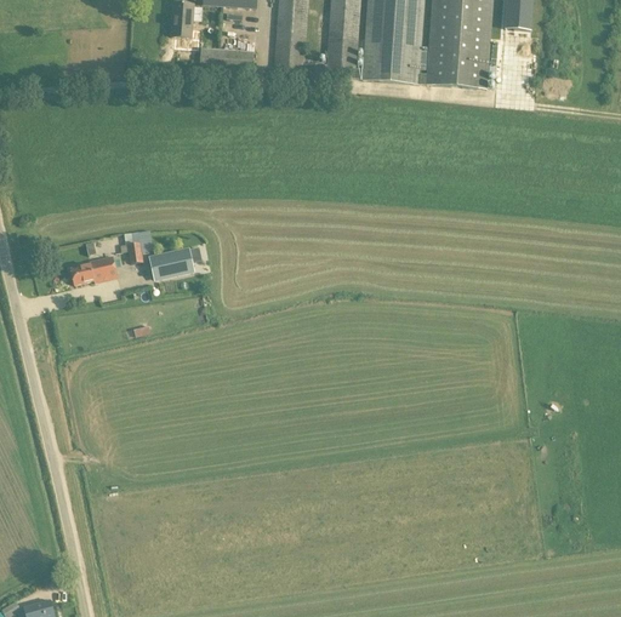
[(184,3),(174,1),(171,35),(175,35),(174,45),(198,46),(199,28),(192,27),(194,3),(191,3),(192,1),(184,0),(184,3)]
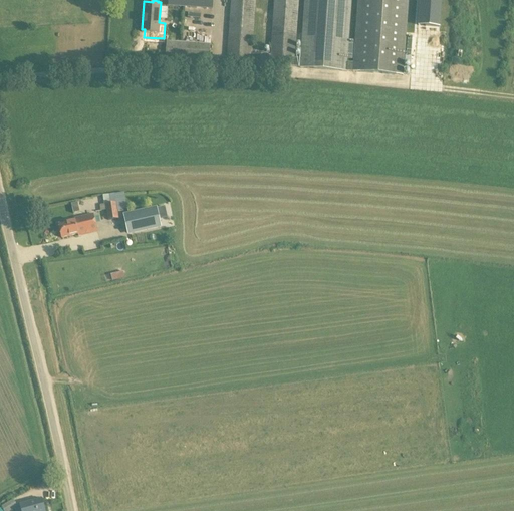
[(269,64),(269,62),(294,64),(298,0),(273,0),(270,52),(252,51),(255,0),(230,0),(226,59),(251,61),(251,63),(269,64)]
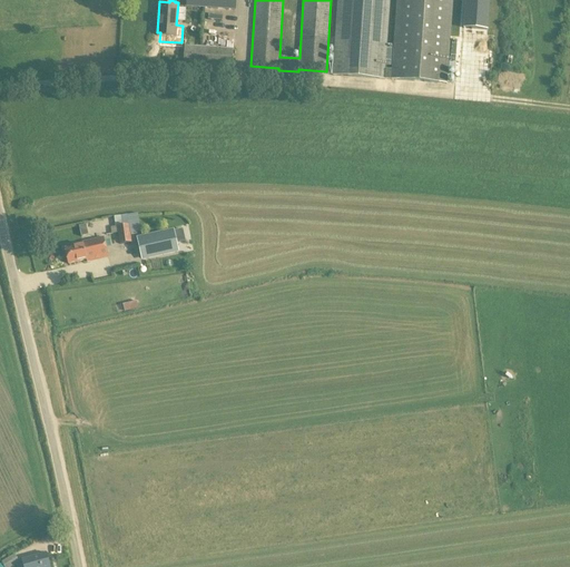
[(338,0),(334,71),(392,76),(448,80),(453,0),(397,0),(393,67),(384,66),(389,0),(338,0)]
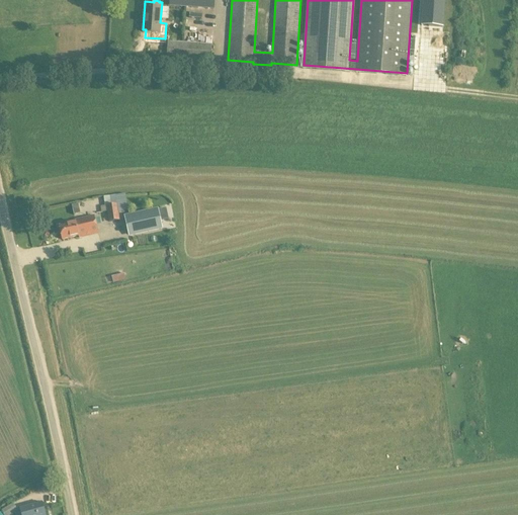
[(422,0),(421,22),(443,24),(444,0),(422,0)]
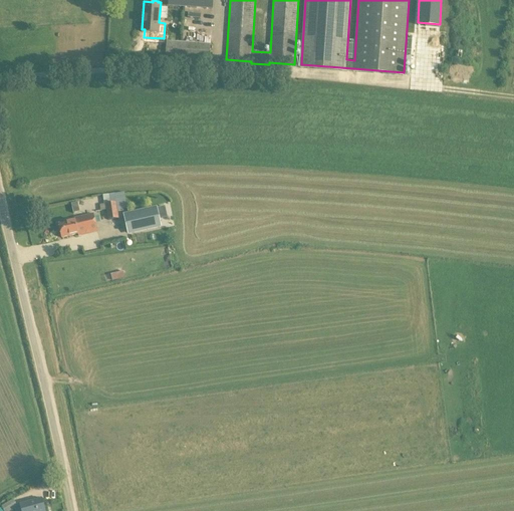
[(210,40),(166,38),(165,55),(209,57),(210,40)]
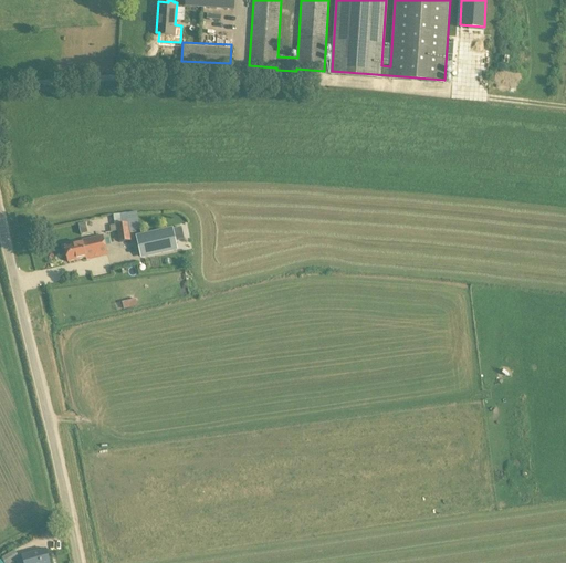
[(129,239),(127,222),(125,212),(113,214),(114,223),(109,225),(111,231),(117,230),(118,241),(129,239)]
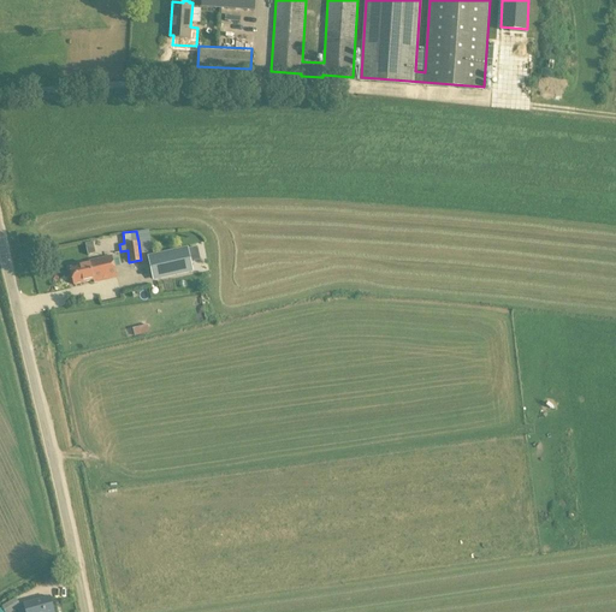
[(187,245),(149,254),(154,277),(191,268),(188,250),(187,247),(187,245)]
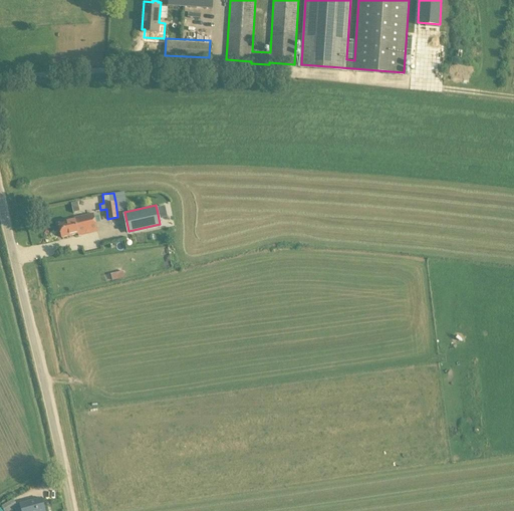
[(78,231),(78,233),(97,229),(93,211),(73,216),(74,218),(58,222),(62,235),(78,231)]
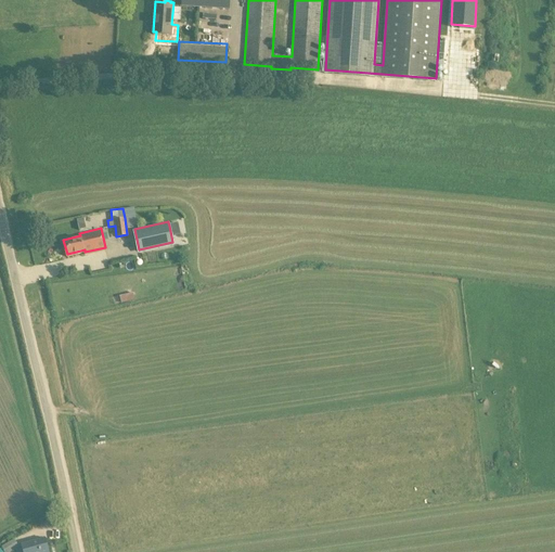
[(133,289),(119,293),(121,300),(136,296),(133,289)]
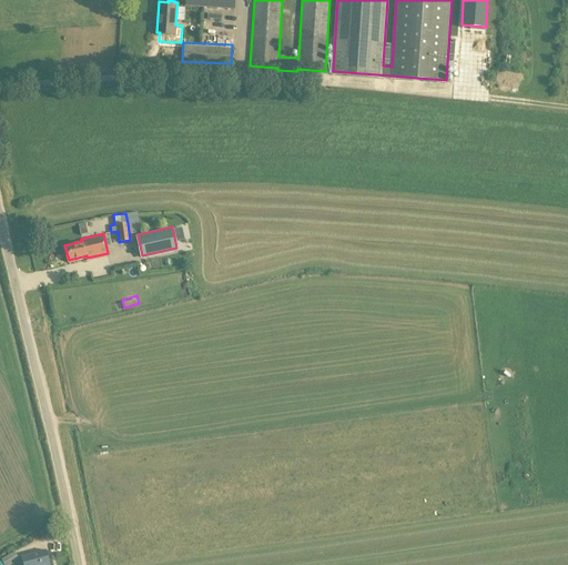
[(17,564),(50,564),(46,548),(19,556),(14,550),(1,557),(6,564),(16,560),(17,564)]
